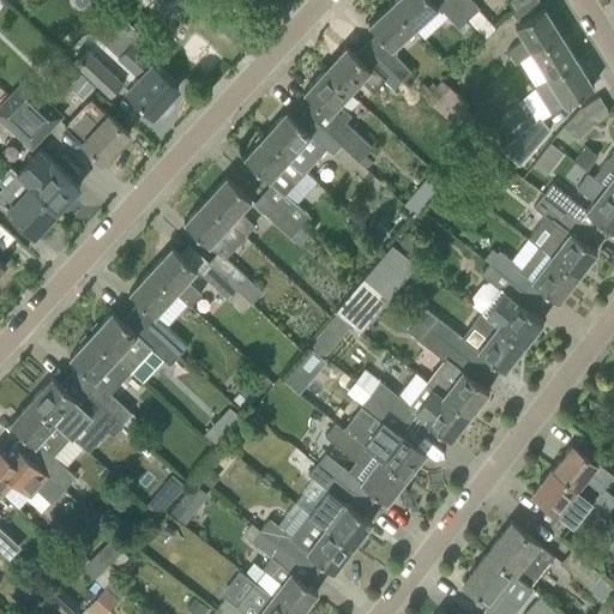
[(458,26),(469,17),(451,0),(392,0),(391,2),(416,29),(438,10),(441,12),(443,11),(458,26)]
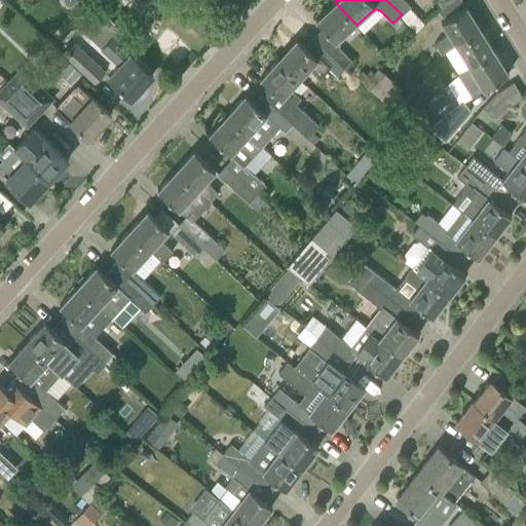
[(386,0),(402,14),(411,5),(405,0),(386,0)]
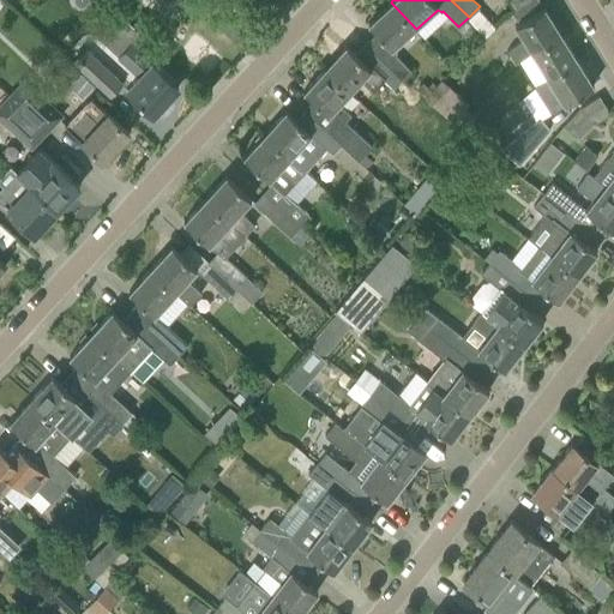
[(510,0),(517,10),(533,0),(510,0)]
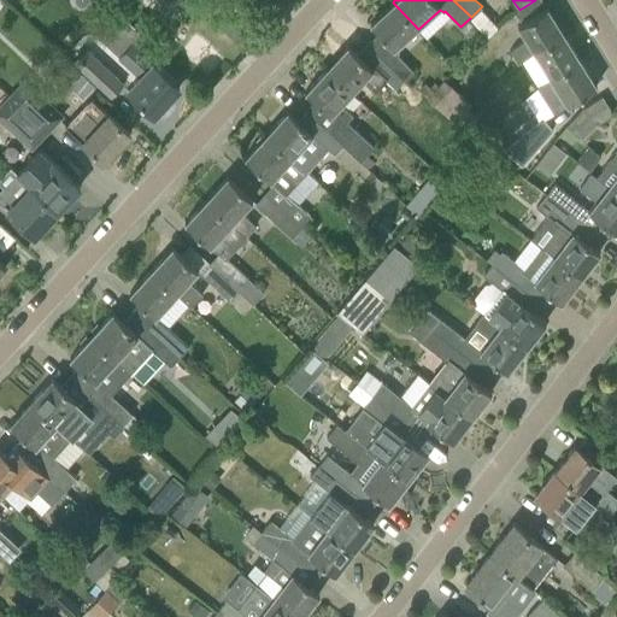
[(397,50),(418,29),(393,3),(370,23),(378,33),(366,43),(404,81),(412,71),(398,54),(399,53),(397,50)]
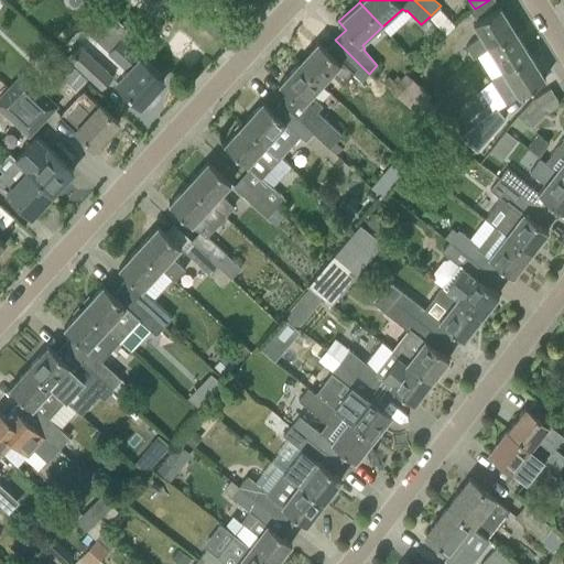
[(473,57),(476,55),(488,47),(514,31),(500,7),(474,23),(481,36),(466,46),(473,57)]
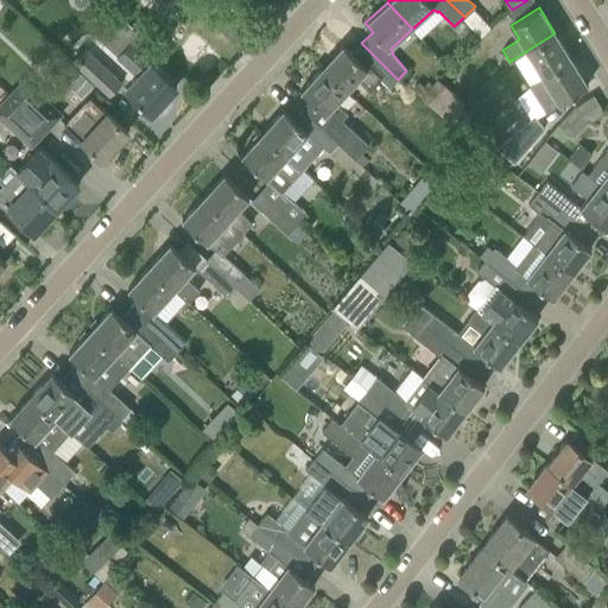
[(543,76),(571,58),(555,33),(526,51),(543,76)]
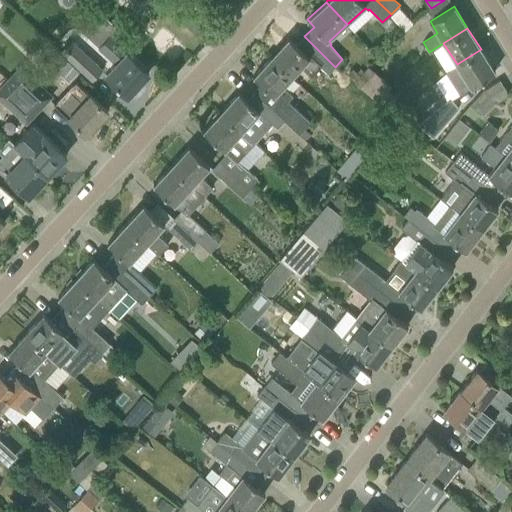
[(327,73),(335,67),(304,36),(295,44),(288,38),(270,57),(293,77),(302,67),(311,75),(320,66),(327,73)]
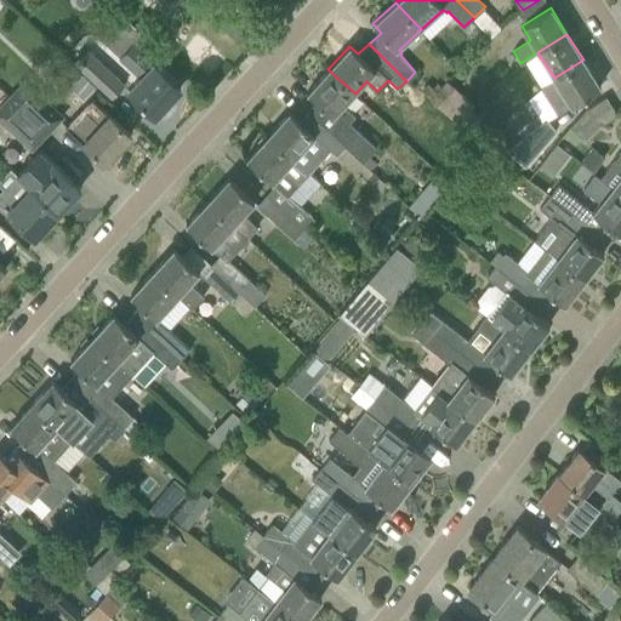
[(129,92),(136,100),(154,117),(180,89),(134,45),(121,58),(142,78),(129,92)]
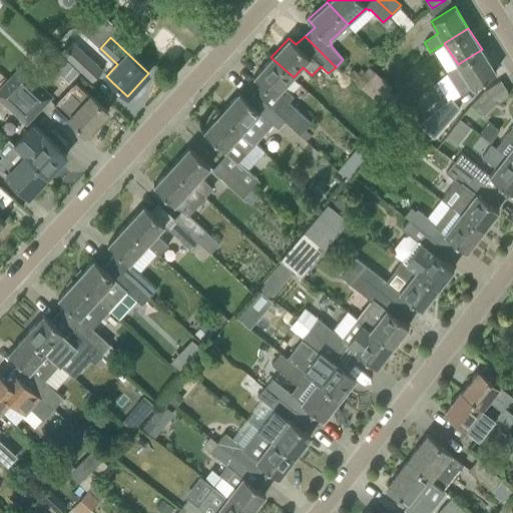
[(92,80),(102,68),(71,40),(60,52),(92,80)]
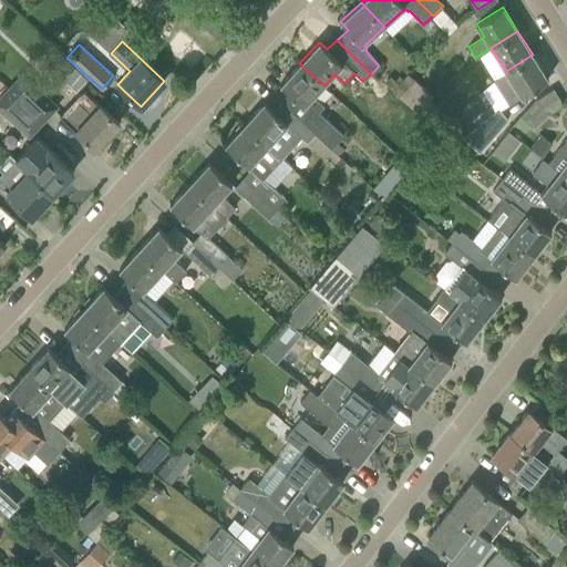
[(548,79),(533,54),(506,71),(494,79),(493,80),(508,104),(548,79)]
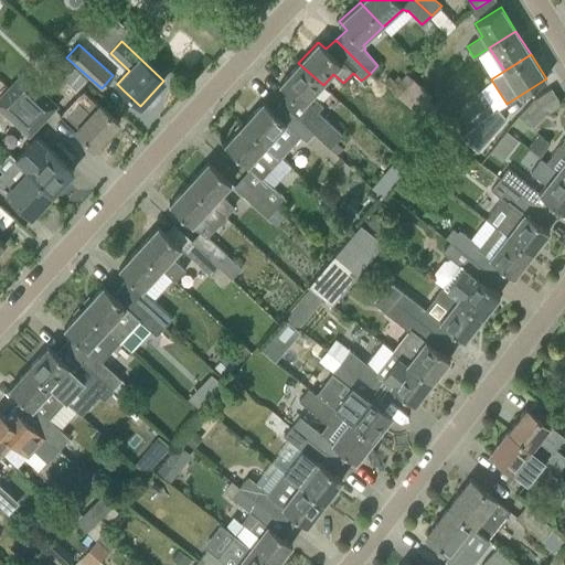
[(317,112),(322,105),(313,96),(323,85),(298,63),(279,84),(287,92),(279,100),(308,128),(330,148),(343,135),(317,112)]
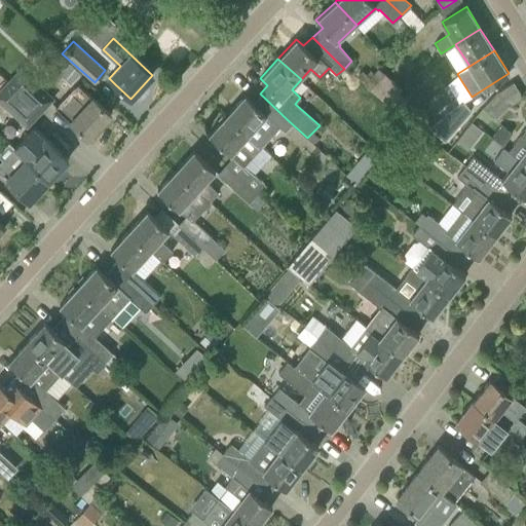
[(20,68),(7,81),(39,112),(52,99),(20,68)]
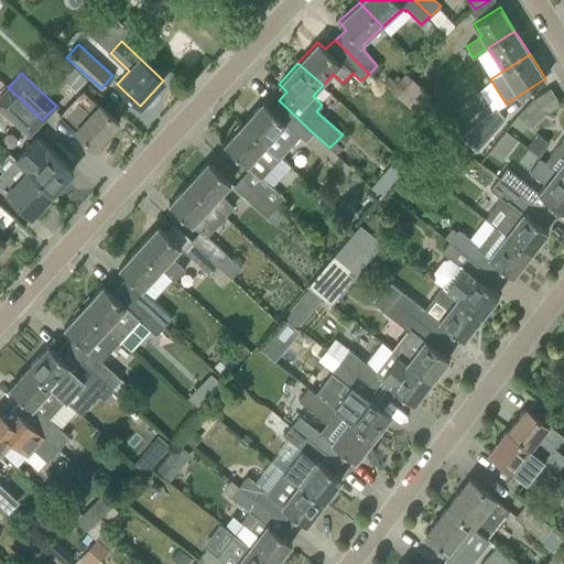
[(389,76),(382,84),(391,91),(398,84),(389,76)]
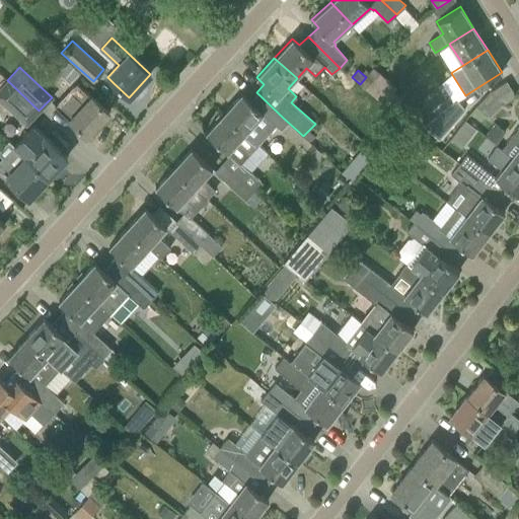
[(396,87),(375,70),(360,85),(371,94),(374,91),(387,101),(394,92),(393,91),(396,87)]
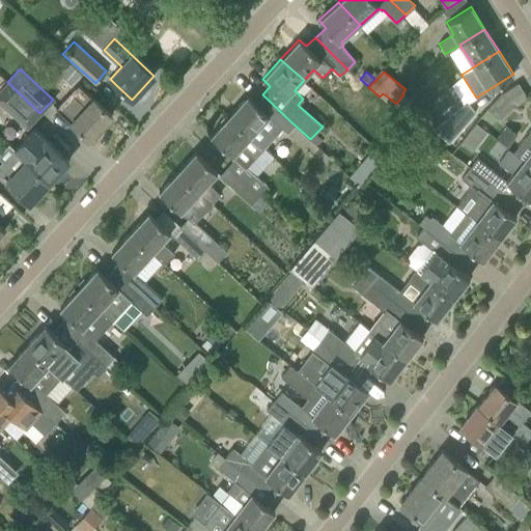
[(0,103),(26,128),(39,113),(7,82),(0,89),(0,103)]
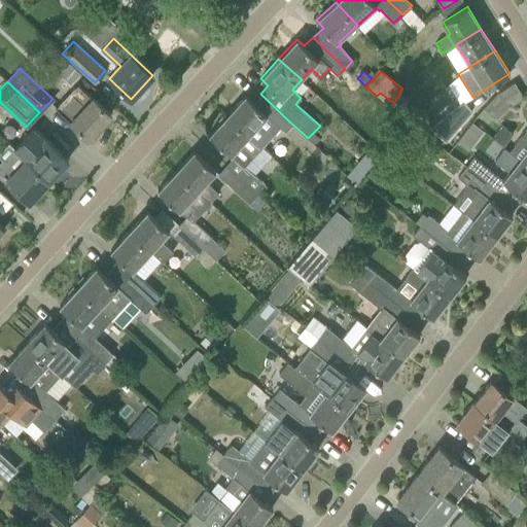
[(497,93),(484,109),(497,120),(508,106),(524,97),(520,92),(514,82),(497,93)]
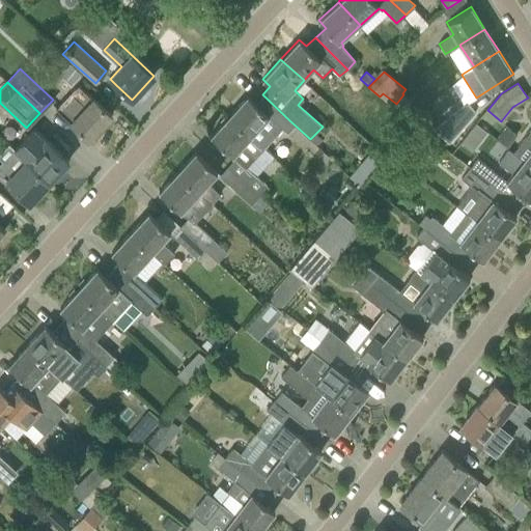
[(56,109),(74,126),(88,139),(111,115),(79,85),(56,109)]
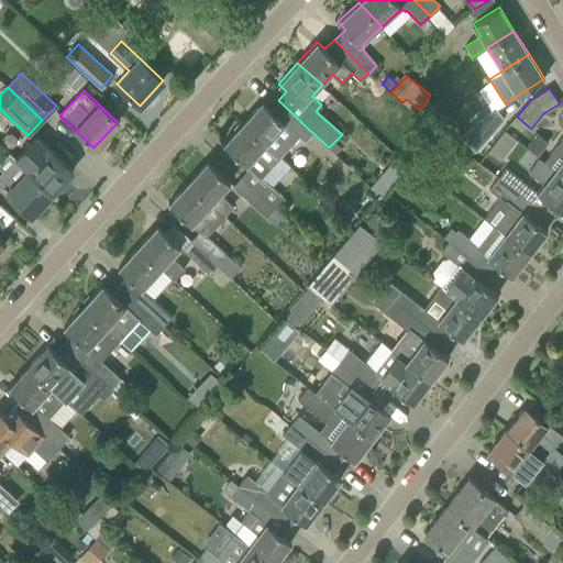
[(280,157),(307,128),(278,100),(271,109),(262,101),(242,122),(280,157)]
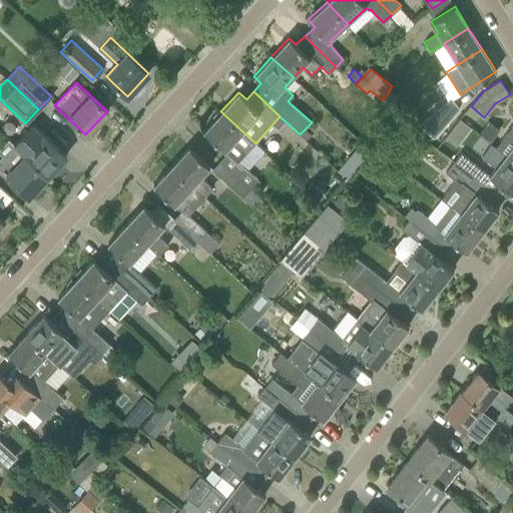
[(398,97),(390,91),(383,100),(391,106),(398,97)]
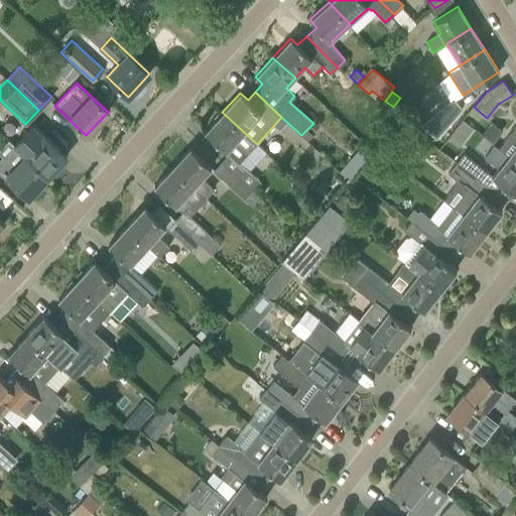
[(463,109),(454,99),(421,126),(436,139),(463,109)]
